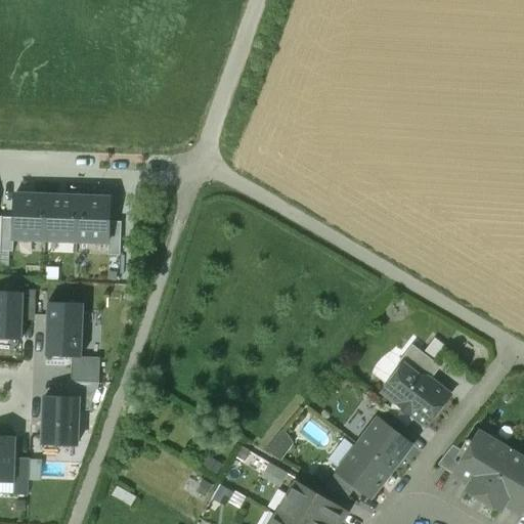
[(15,195),(14,218),(13,241),(45,242),(46,197),(15,195)]
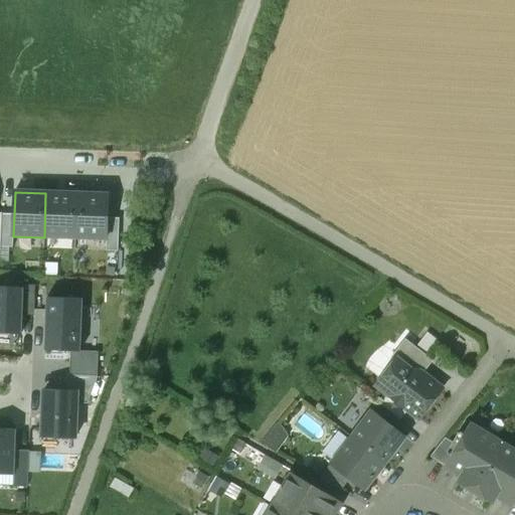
[(76,194),(45,193),(44,237),(75,238),(76,194)]
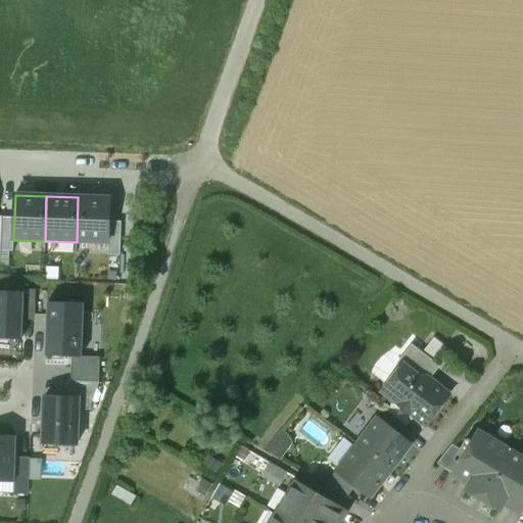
[(109,198),(78,197),(77,242),(108,243),(109,222),(109,198)]
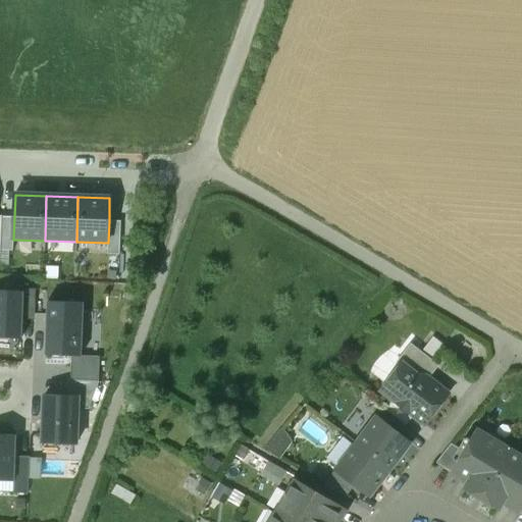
[(14,217),(1,217),(0,251),(13,251),(13,240),(14,217)]
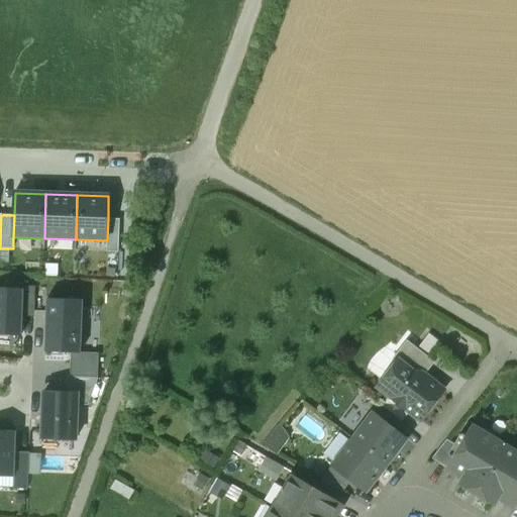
[(108,219),(107,240),(106,252),(118,252),(120,219),(108,219)]
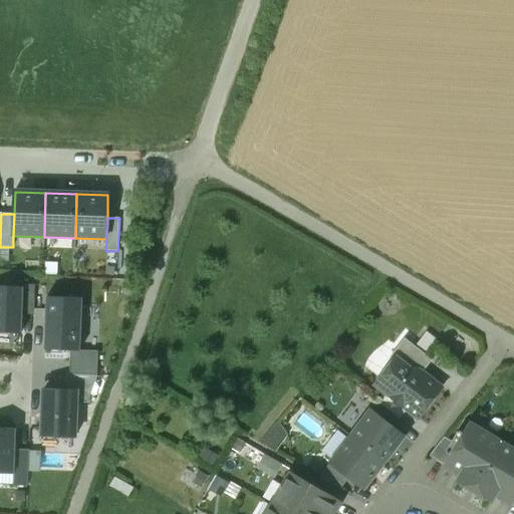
[(23,285),(23,287),(22,309),(34,309),(35,285),(23,285)]
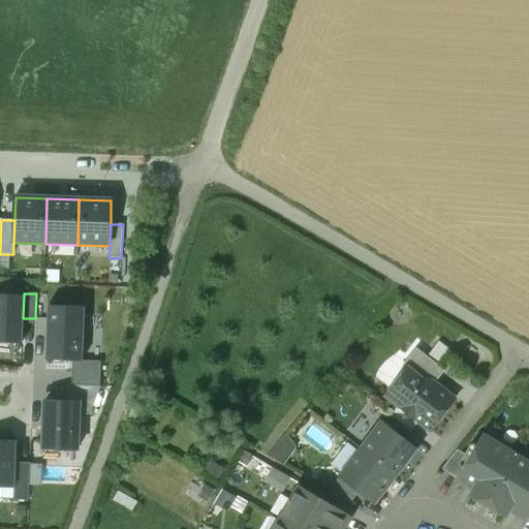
[(24,296),(0,294),(0,342),(22,343),(23,318),(24,296)]
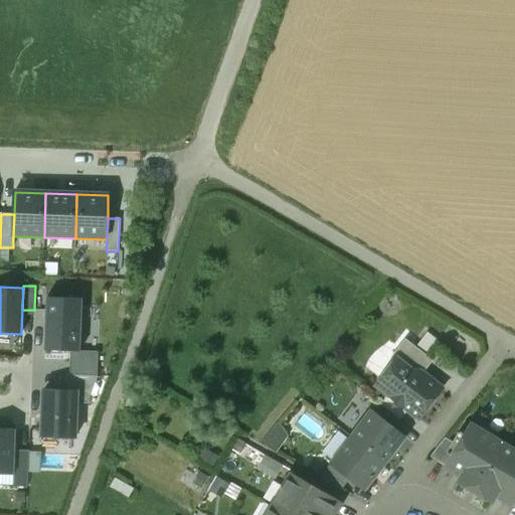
[(82,299),(46,298),(44,351),(70,351),(80,352),(82,299)]
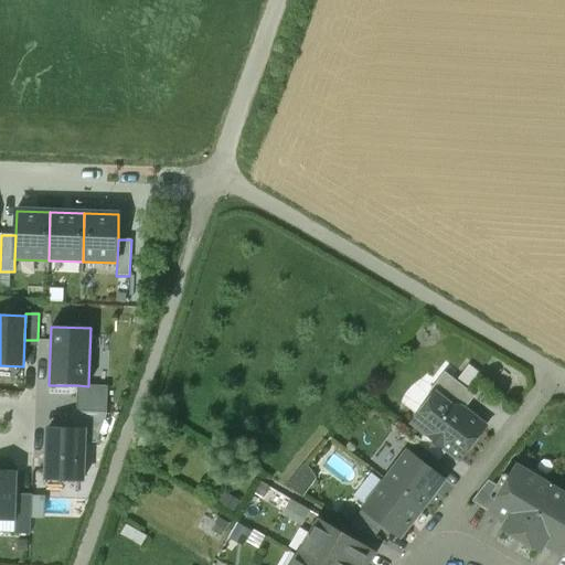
[(459,409),(462,412),(476,396),(445,372),(429,392),(434,395),(435,394),(454,409),(459,409)]
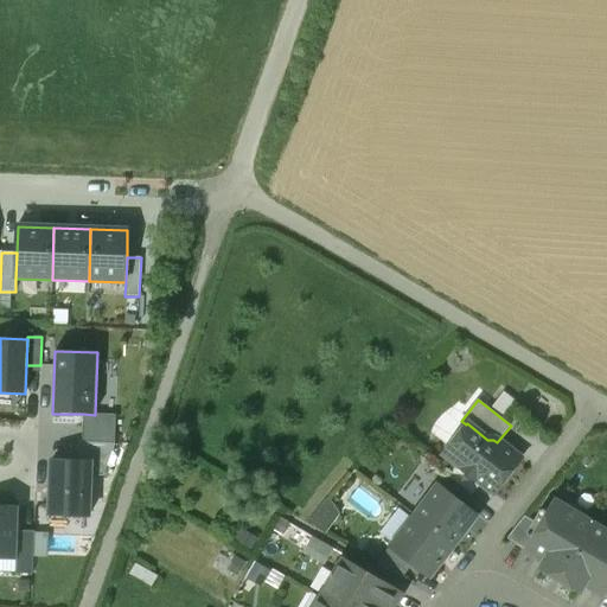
[(116,415),(95,415),(83,414),(82,443),(115,445),(116,415)]
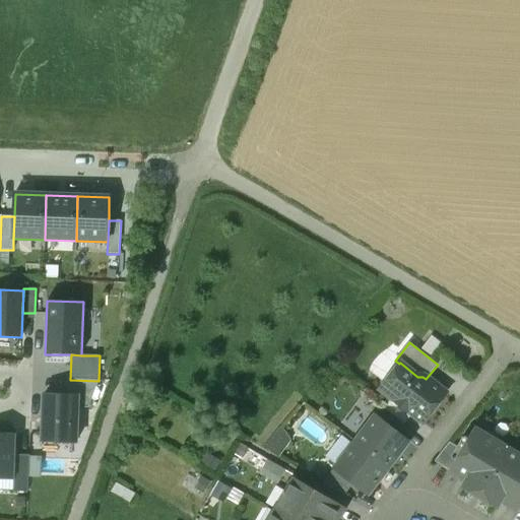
[(417,377),(400,363),(399,364),(380,390),(392,399),(412,414),(423,424),(447,393),(434,383),(432,383),(426,379),(423,377),(417,377)]
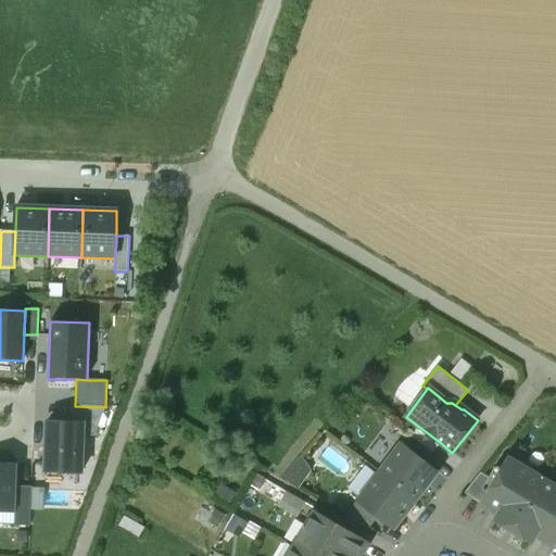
[(105,407),(75,406),(73,406),(72,424),(84,424),(83,437),(95,437),(105,407)]
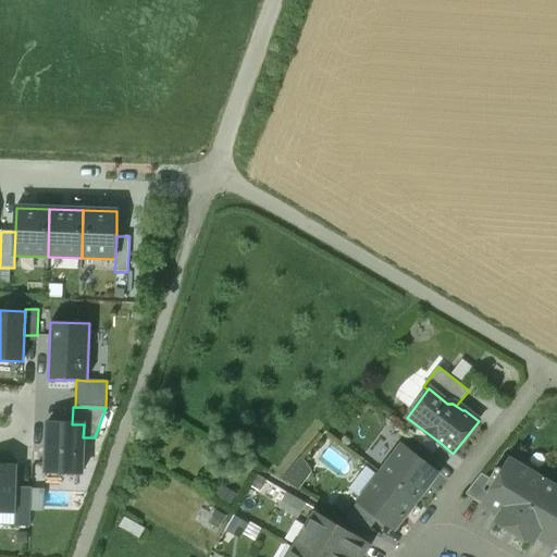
[(72,424),(47,423),(45,472),(82,474),(83,437),(84,424),(72,424)]
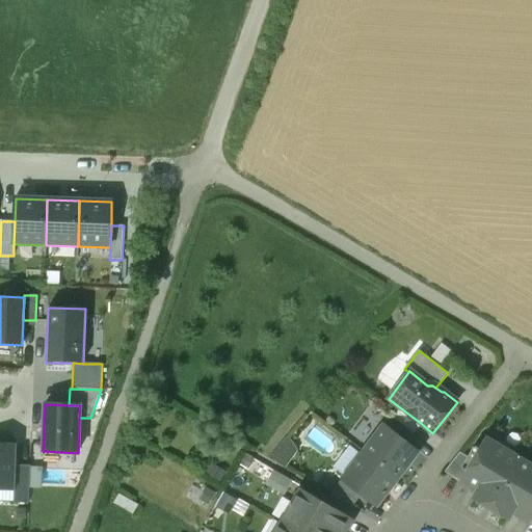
[(393,419),(414,434),(422,424),(401,408),(393,419)]
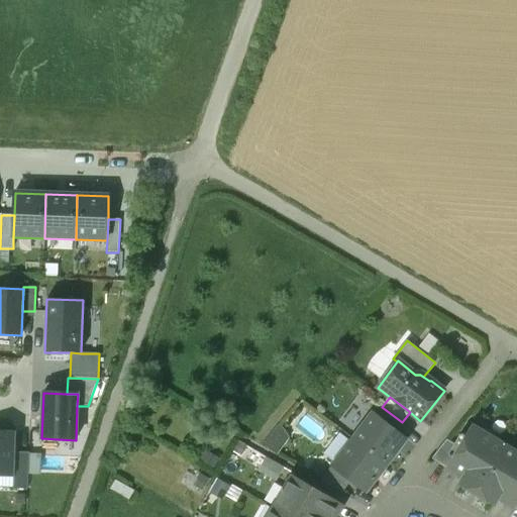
[(380,405),(373,415),(395,432),(402,422),(382,407),(380,405)]
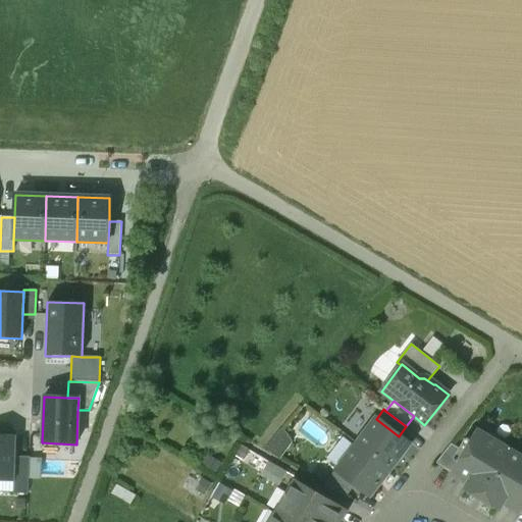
[(376,419),(356,445),(389,470),(410,445),(399,436),(376,419)]
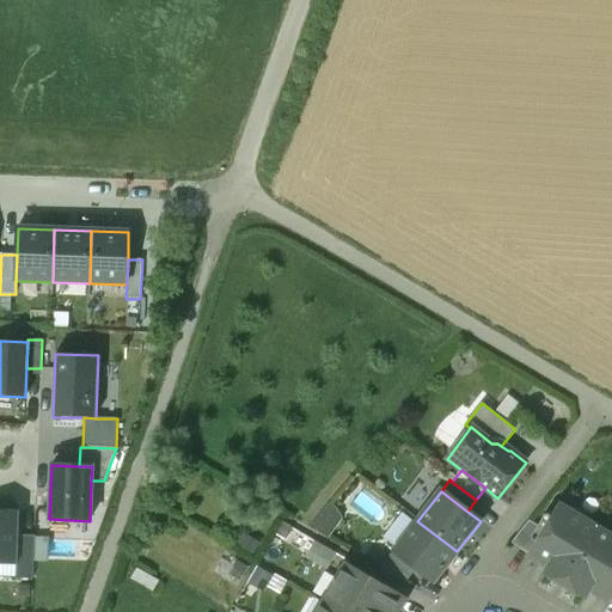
[(342,519),(330,502),(310,527),(328,540),(342,519)]
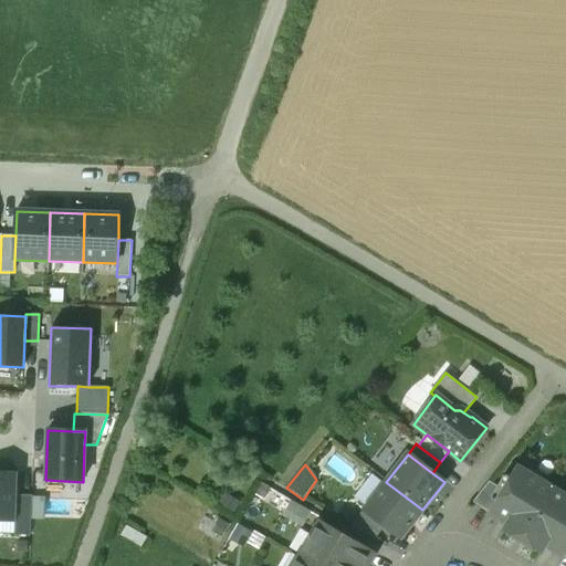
[(545,545),(563,555),(565,548),(565,495),(517,468),(503,490),(490,513),(509,523),(503,532),(541,553),(545,545)]
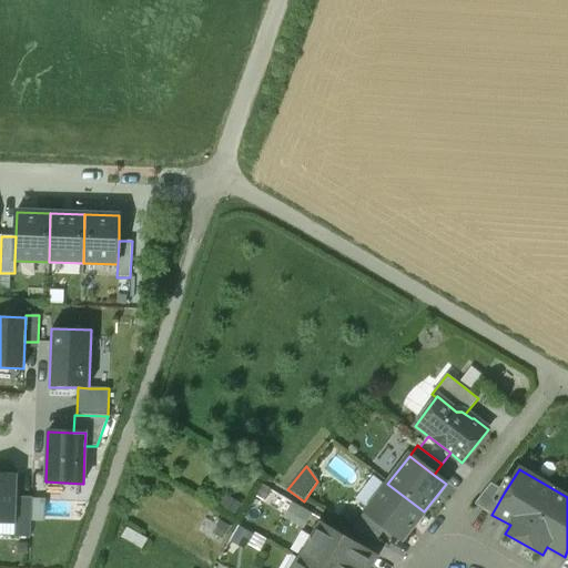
[(17,475),(0,474),(0,524),(16,525),(17,497),(17,475)]
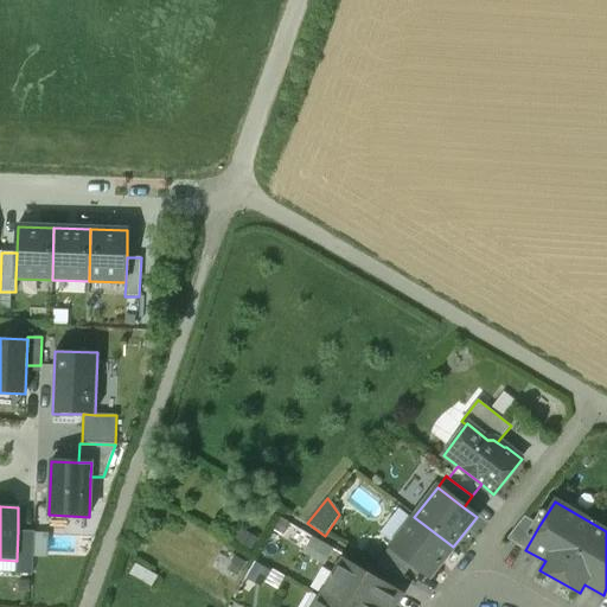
[(430,577),(453,547),(414,517),(390,547),(413,564),(430,577)]
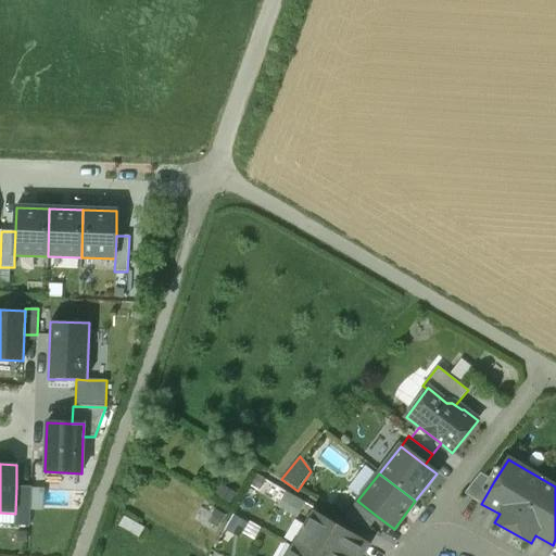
[(465,494),(481,504),(494,481),(480,474),(465,494)]
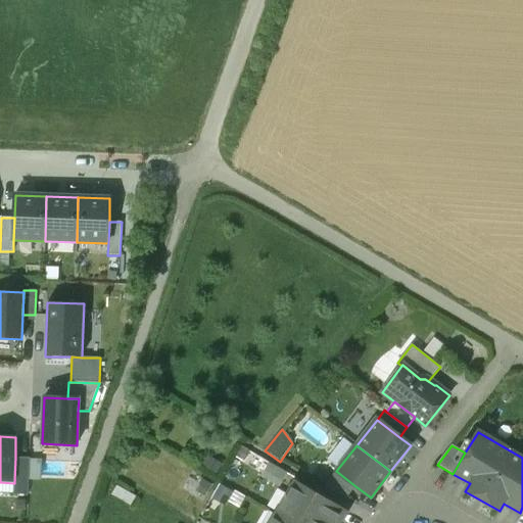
[(235,457),(243,462),(248,457),(249,452),(241,446),(235,457)]
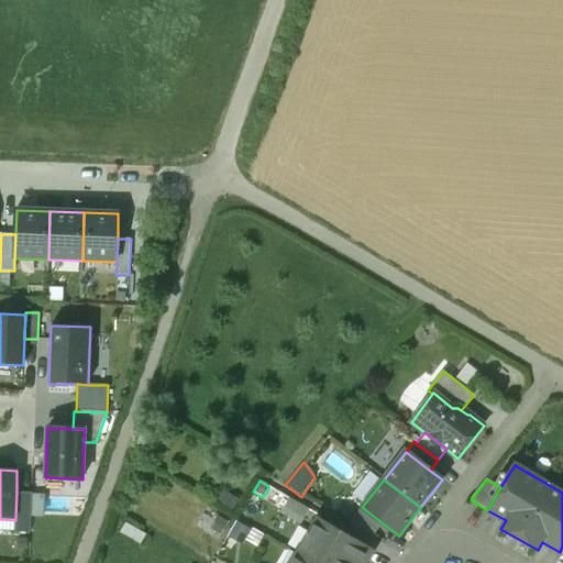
[(214,500),(234,510),(240,499),(220,488),(214,500)]
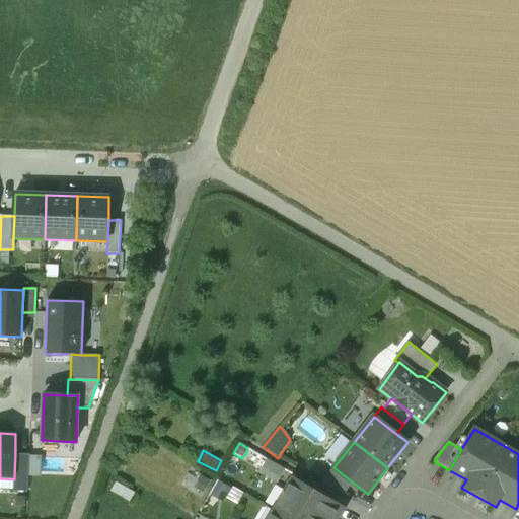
[(15,454),(14,479),(13,491),(28,491),(28,476),(29,456),(29,454),(15,454)]
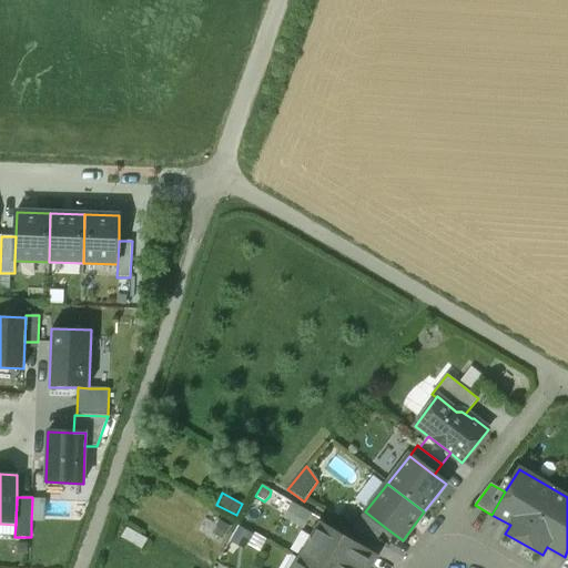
[(46,499),(32,499),(31,521),(44,521),(44,517),(46,505),(46,499)]
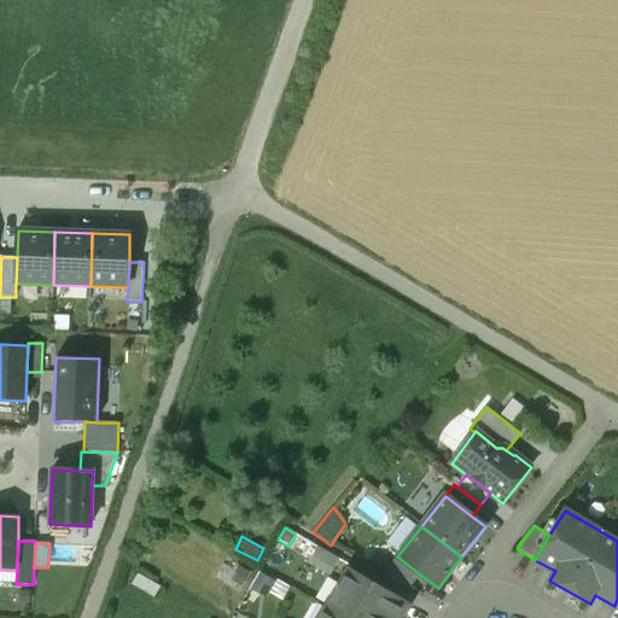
[(339,560),(316,548),(308,563),(331,576),(339,560)]
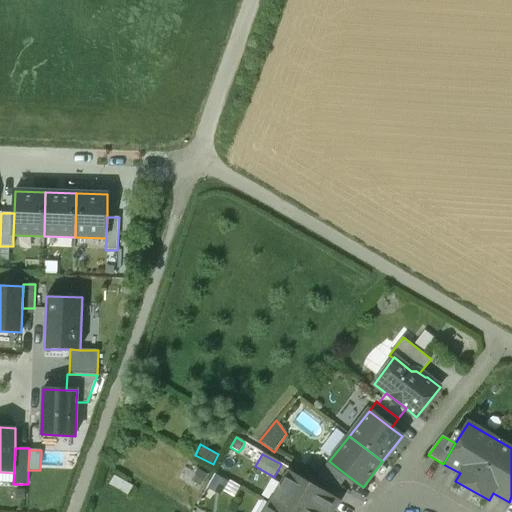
[(348,476),(329,461),(318,476),(339,488),(348,476)]
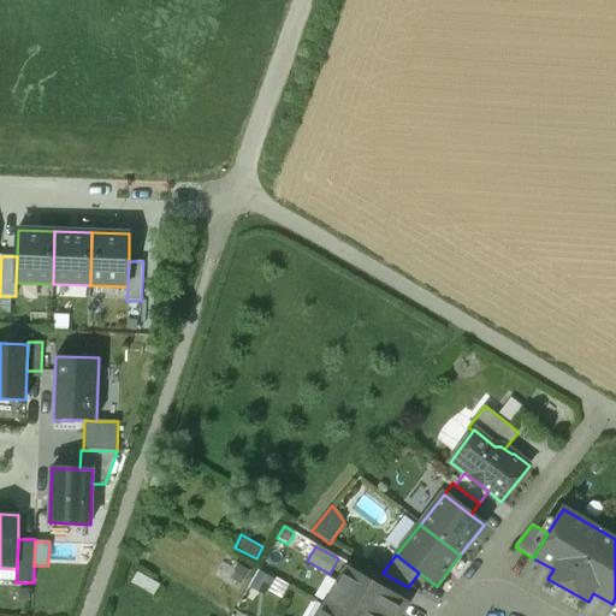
[(230,579),(241,585),(249,570),(238,564),(230,579)]
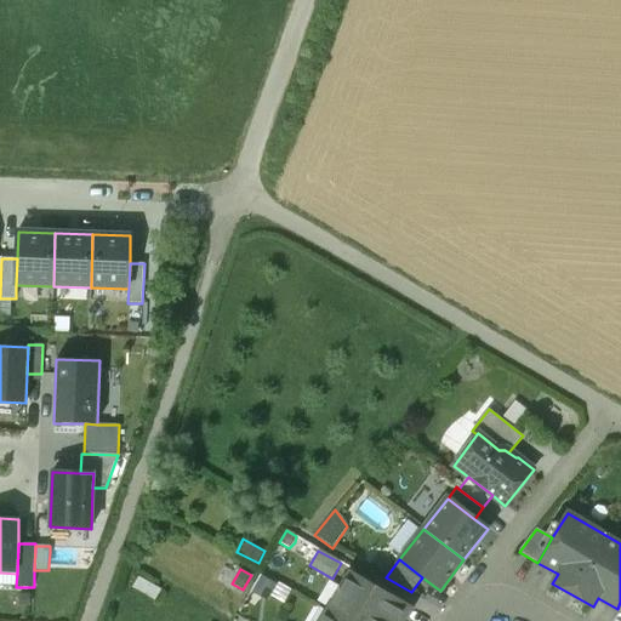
[(349,574),(328,611),(345,620),(400,620),(409,608),(349,574)]
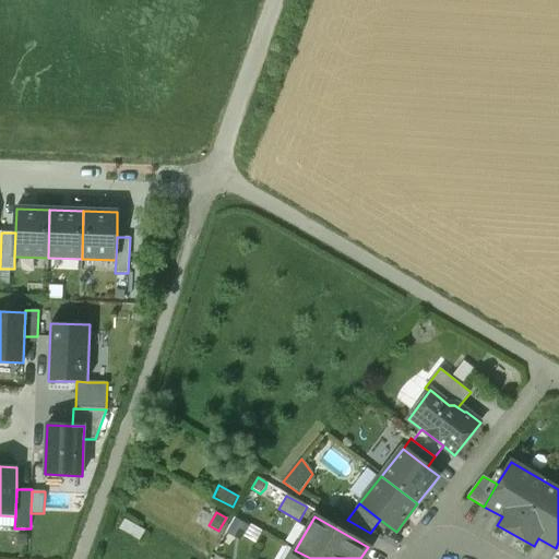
[(226,532),(240,539),(248,525),(234,518),(226,532)]
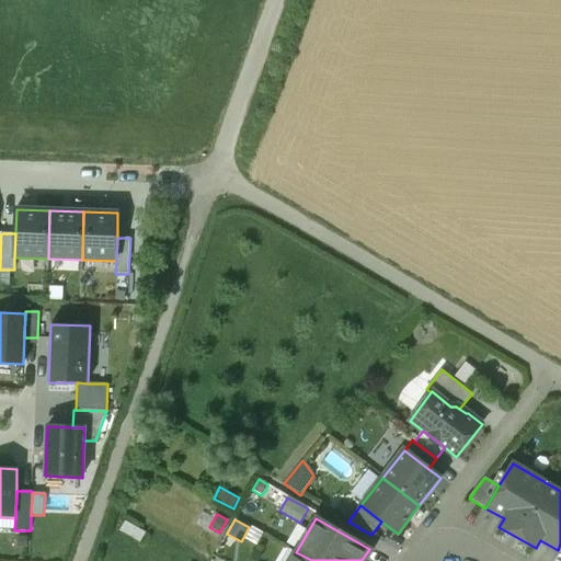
All buildings are outlined.
